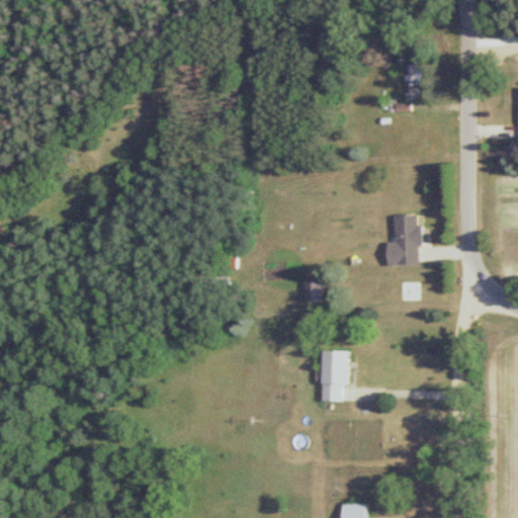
[(420,65),(406,65),(406,100),(420,100),(420,65)]
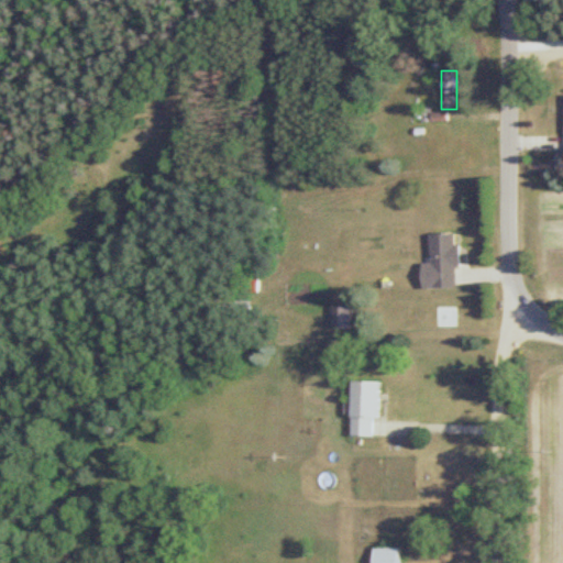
[(419,289),(456,288),(455,233),(427,234),(428,263),(419,263),(419,289)]
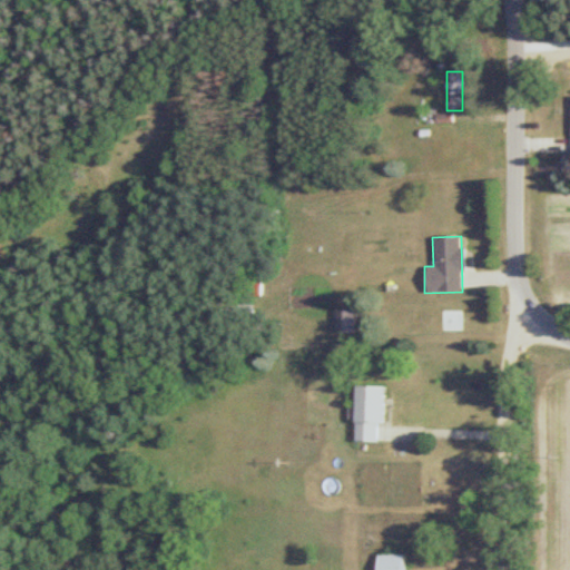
[(352,310),(333,310),(333,334),(352,334),(352,310)]
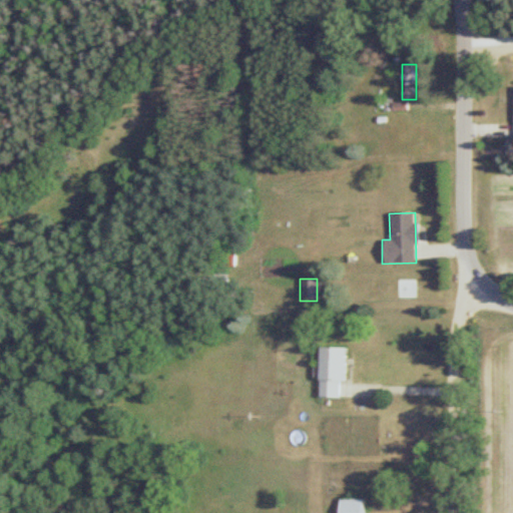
[(344,349),(319,349),(319,398),(339,398),(339,383),(344,383),(344,349)]
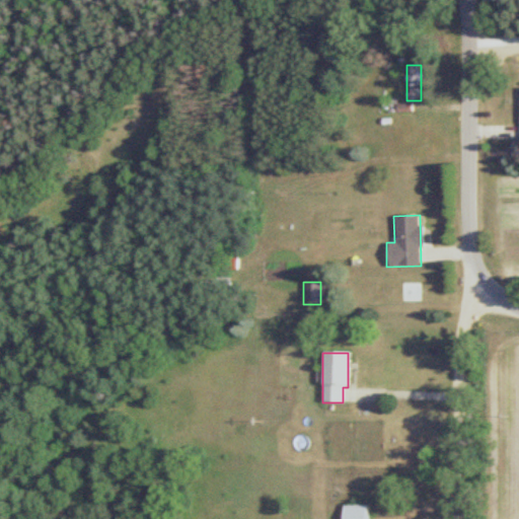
[(365,518),(366,507),(343,507),(342,518),(365,518)]
